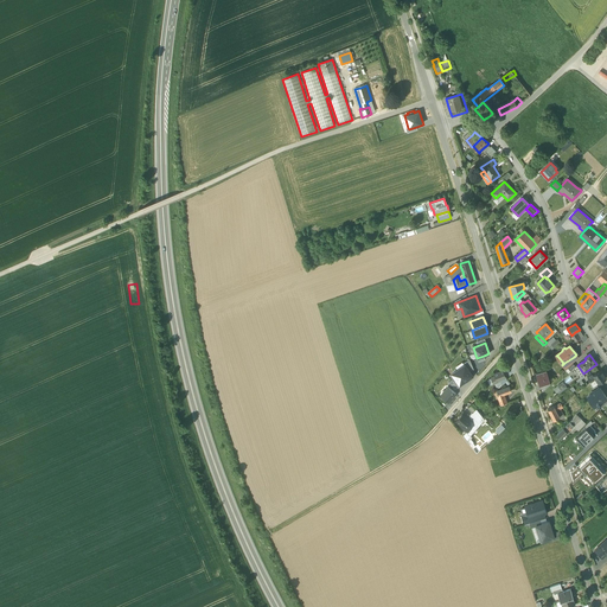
[(574,357),(564,363),(568,368),(573,363),(576,360),(574,357)]
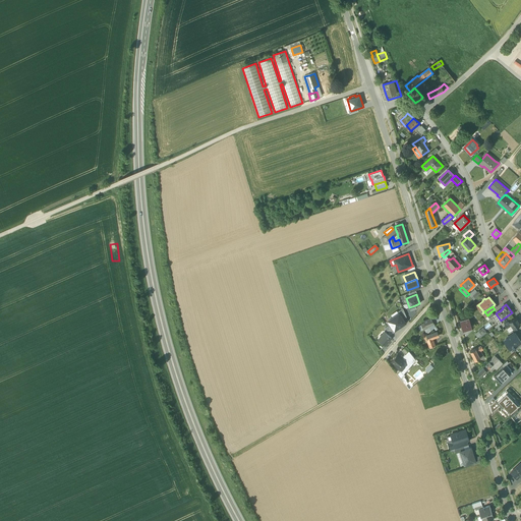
[(394,330),(405,322),(403,319),(398,311),(387,319),(391,326),(394,330)]
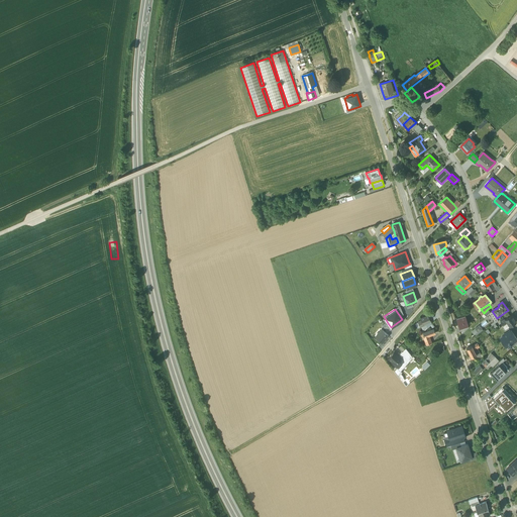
[(428,314),(420,317),(422,320),(423,323),(430,320),(428,314)]
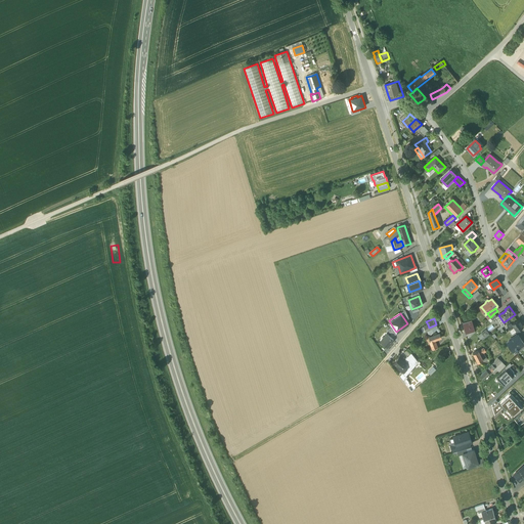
[(519,319),(512,324),(514,328),(510,331),(512,335),(523,326),(519,319)]
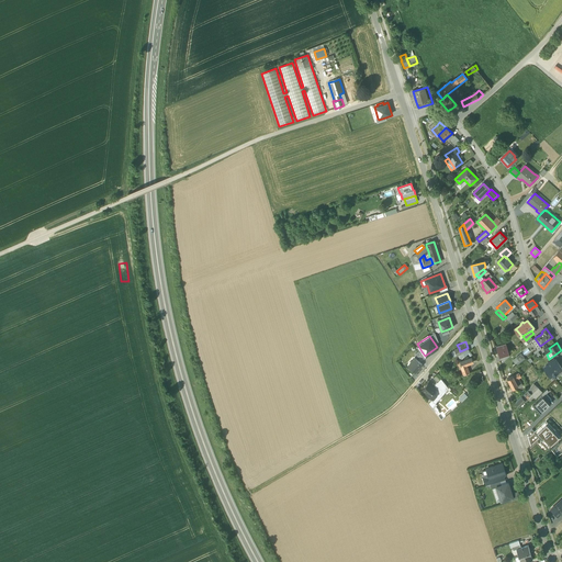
[(505,344),(496,347),(499,356),(501,356),(508,352),(505,344)]
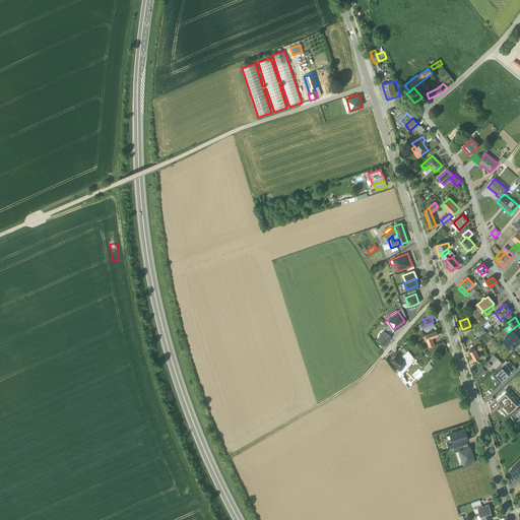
[(465,335),(471,329),(470,326),(463,329),(465,335)]
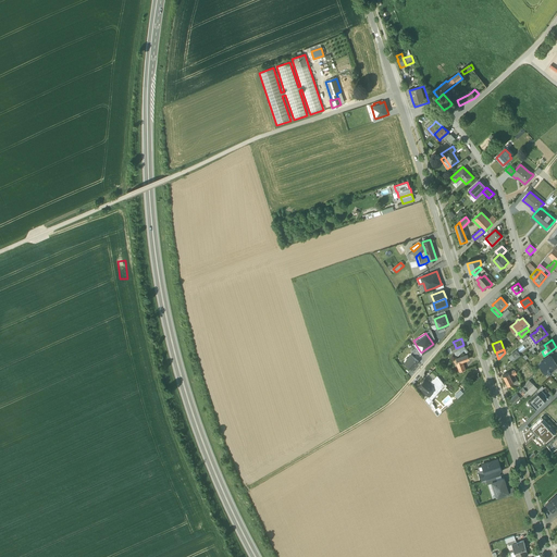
[(403,361),(411,369),(419,361),(410,354),(403,361)]
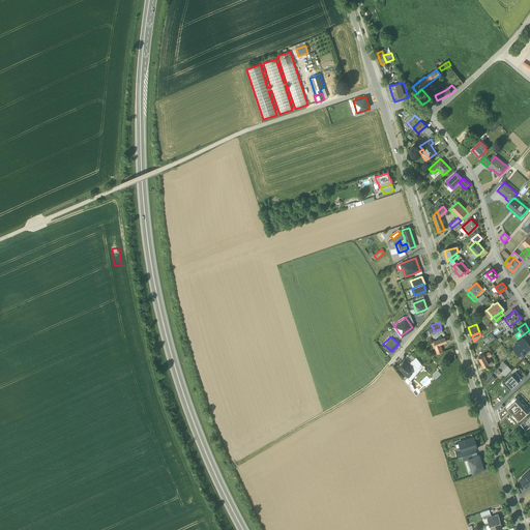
[(524,340),(512,347),(514,350),(514,351),(516,352),(516,353),(517,354),(517,353),(519,356),(521,354),(521,355),(523,354),(524,354),(525,353),(526,352),(526,351),(529,349),(524,340)]
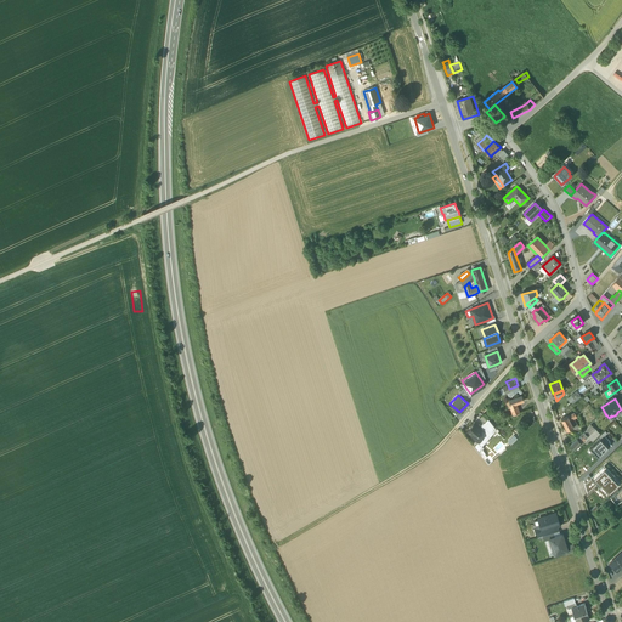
[(516,403),(512,405),(510,405),(509,405),(513,414),(519,412),(516,403)]
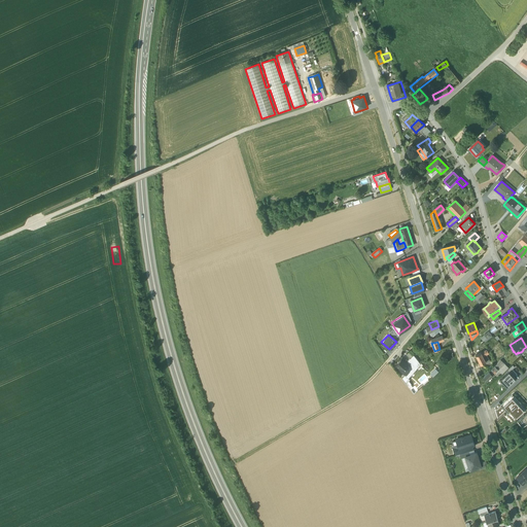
[(487,350),(481,353),(486,362),(486,363),(490,361),(486,355),(489,354),(487,350)]
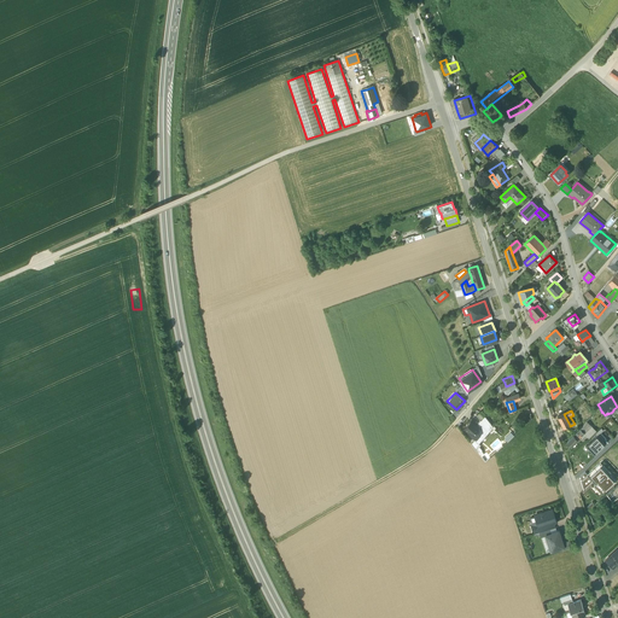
[(564,414),(558,417),(564,427),(570,425),(564,414)]
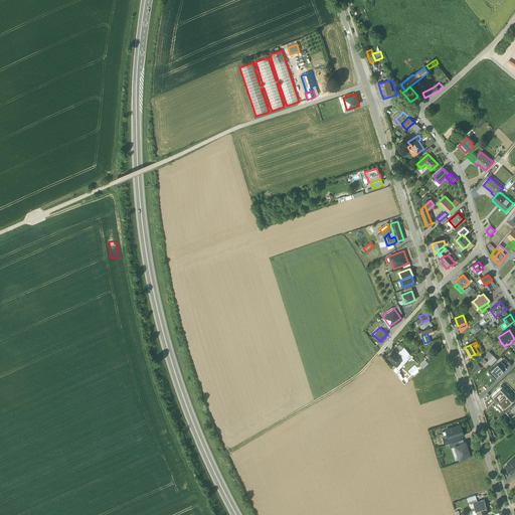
[(405,359),(409,354),(404,347),(400,350),(398,352),(405,359)]
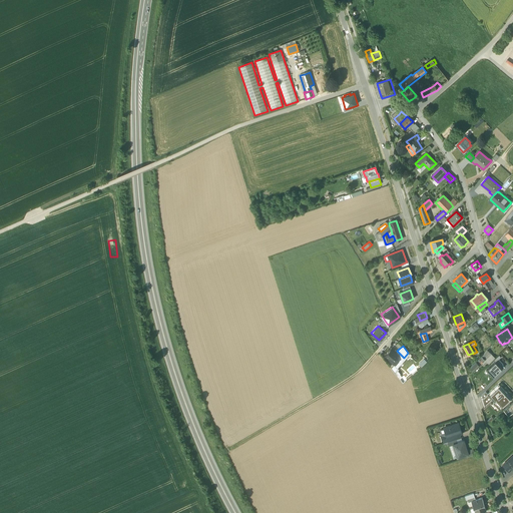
[(391,349),(385,355),(392,361),(395,358),(398,354),(396,353),(394,351),(391,349)]
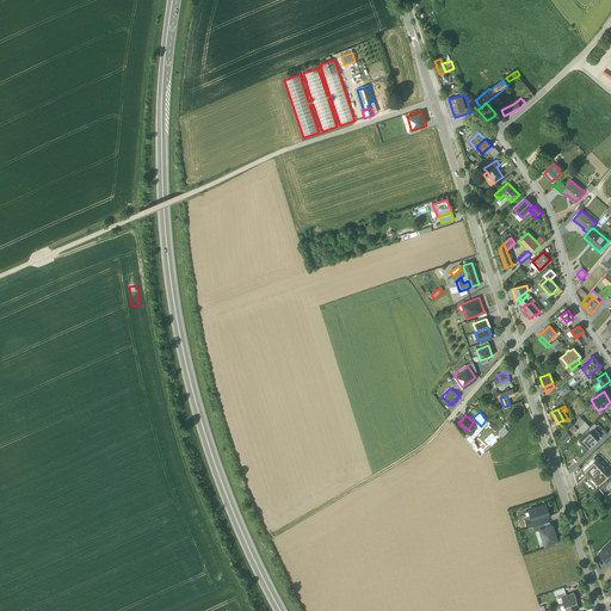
[(590,426),(580,417),(575,423),(573,425),(578,429),(581,433),(590,426)]
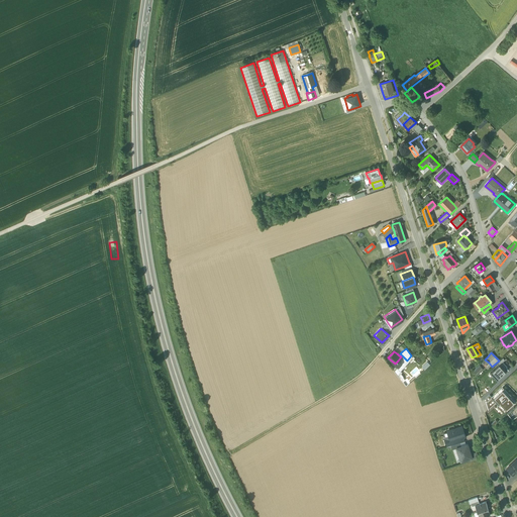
[(407,360),(400,353),(399,355),(401,356),(398,360),(401,363),(403,366),(407,360)]
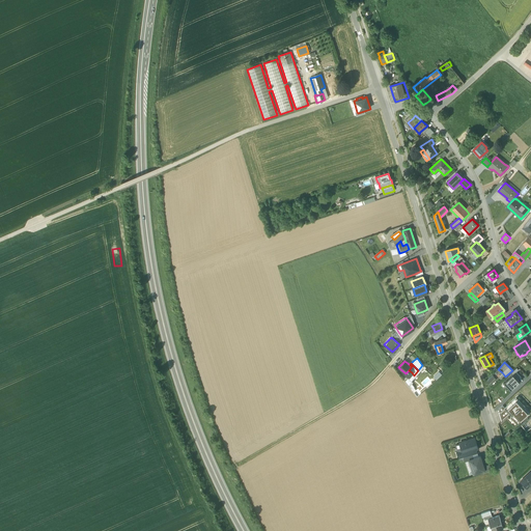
[(512,375),(518,380),(521,376),(516,372),(519,370),(516,368),(510,373),(512,375)]
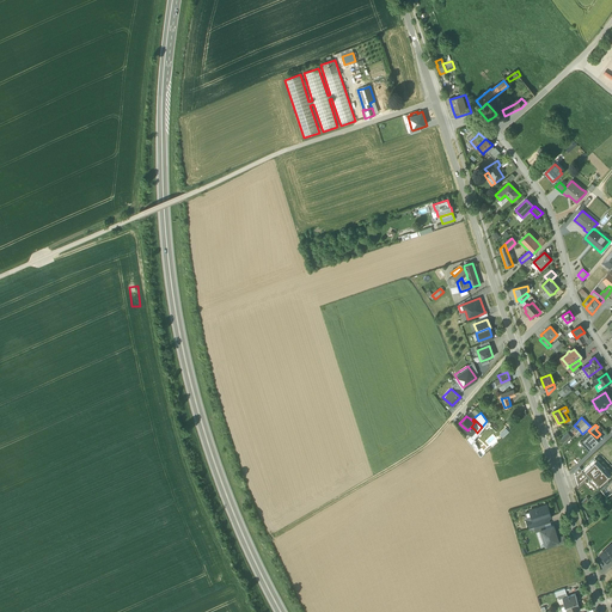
[(574,426),(561,439),(565,442),(579,429),(574,426)]
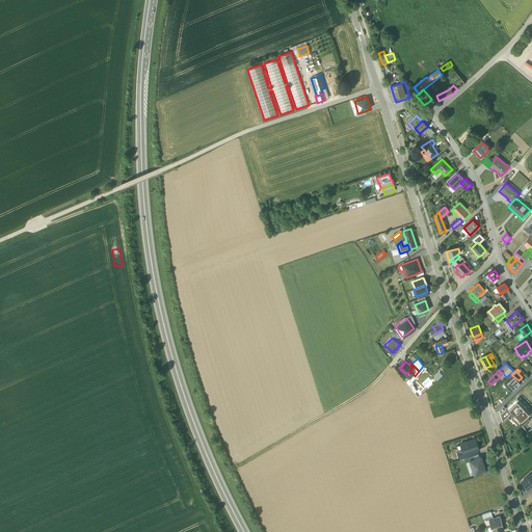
[(513,376),(504,384),(511,393),(517,388),(516,387),(521,383),(519,380),(513,376)]
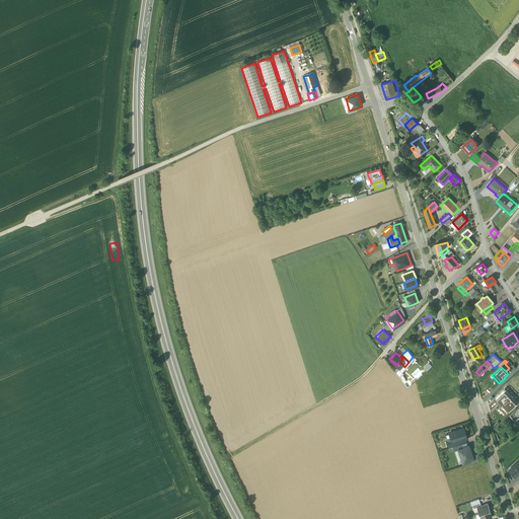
[(504,389),(494,398),(493,399),(498,404),(500,406),(499,408),(506,415),(508,413),(509,414),(518,404),(512,398),(513,397),(509,393),(508,394),(504,389)]
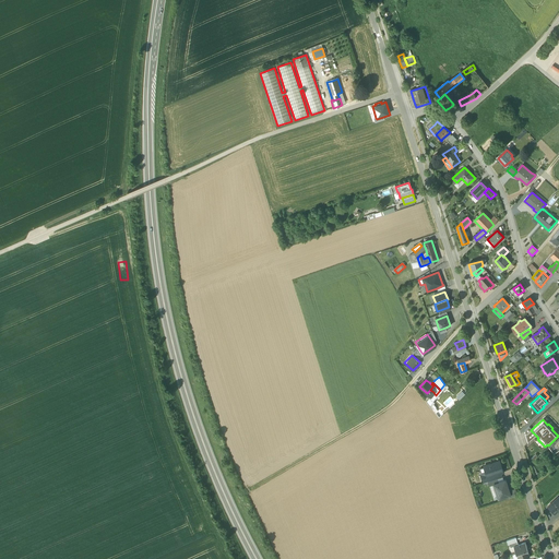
[(532,429),(530,427),(524,431),(528,443),(536,436),(531,430),(532,429)]
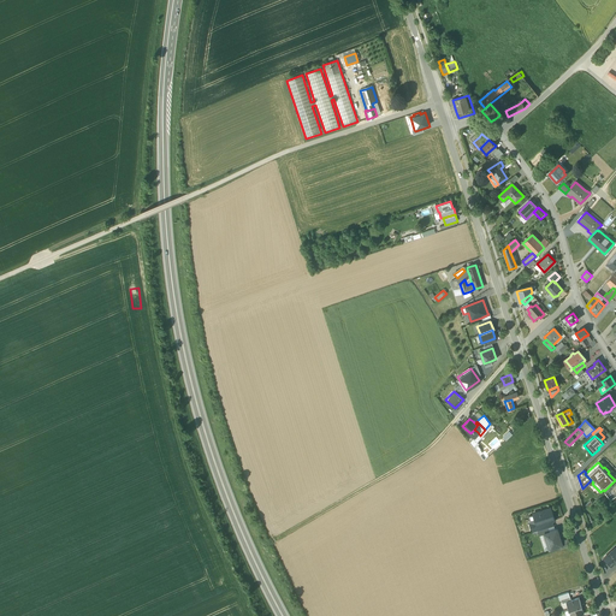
[(550,508),(533,514),(535,520),(537,526),(543,523),(551,521),(554,520),(550,508)]
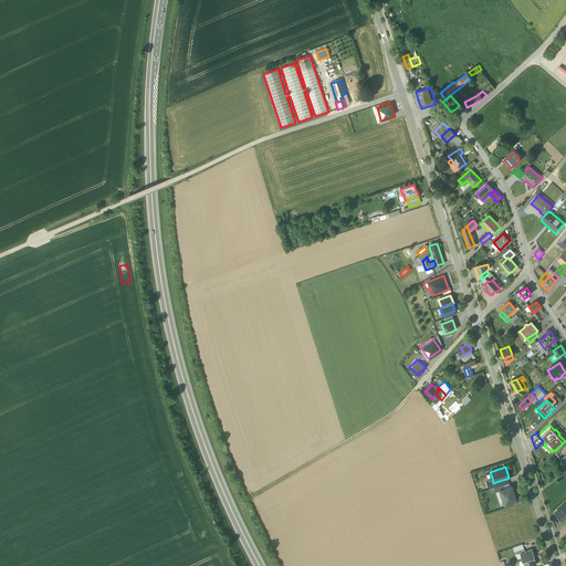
[(499,481),(493,483),(492,478),(486,480),(490,489),(493,488),(501,485),(499,481)]
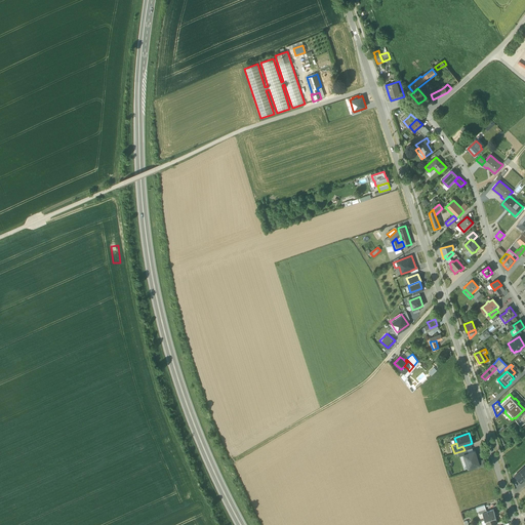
[(478,460),(474,450),(473,451),(468,452),(463,454),(468,468),(477,465),(479,463),(478,460)]
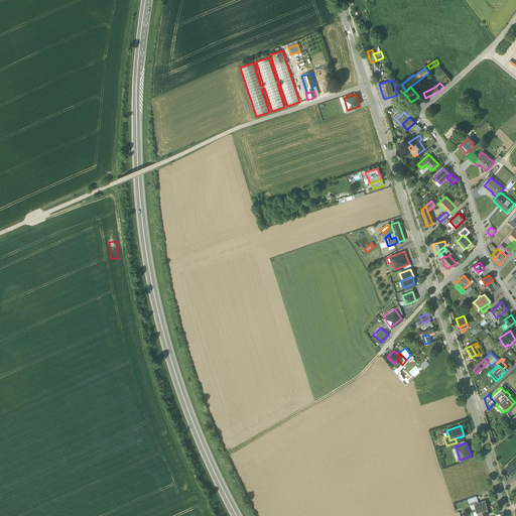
[(476,452),(470,453),(471,456),(469,457),(470,460),(477,457),(476,452)]
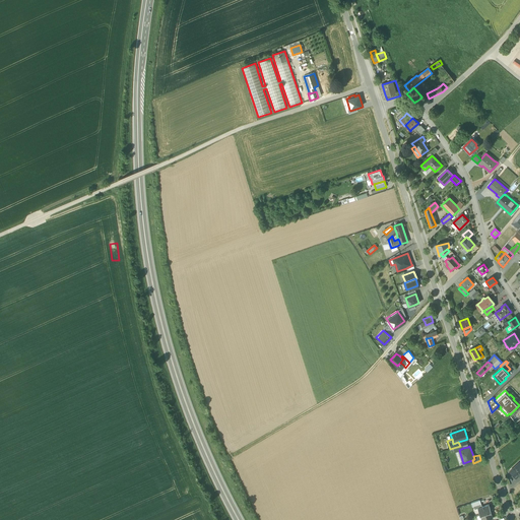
[(519,462),(510,470),(516,477),(519,474),(519,475),(519,474),(519,462)]
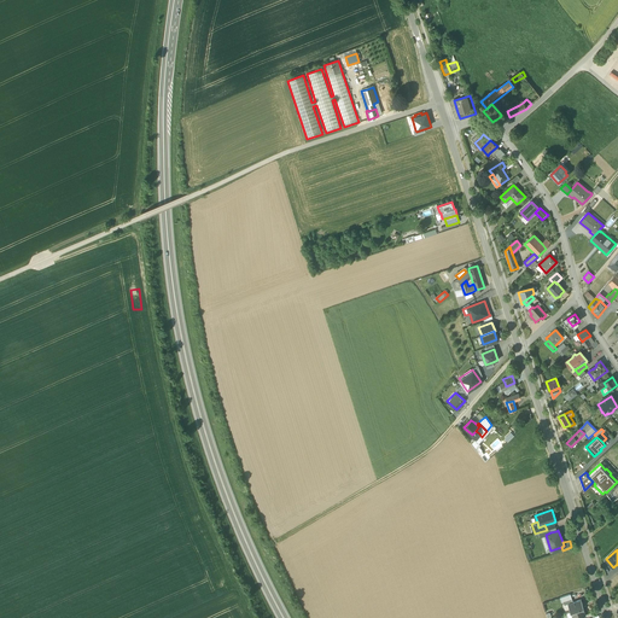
[(572,601),(567,604),(570,611),(583,607),(581,599),(572,601)]
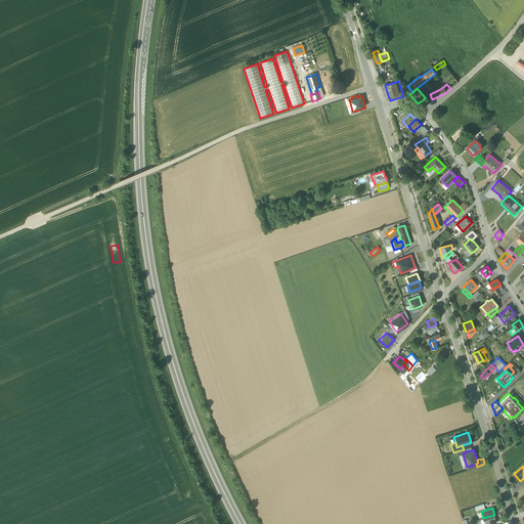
[(494,515),(483,518),(485,523),(487,523),(491,523),(496,521),(494,515)]
